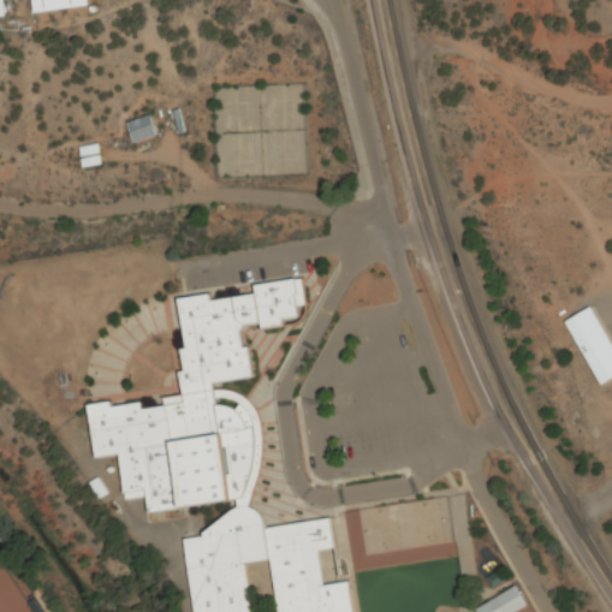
[(88,0),(89,4),(33,13),(30,0),(88,0)]
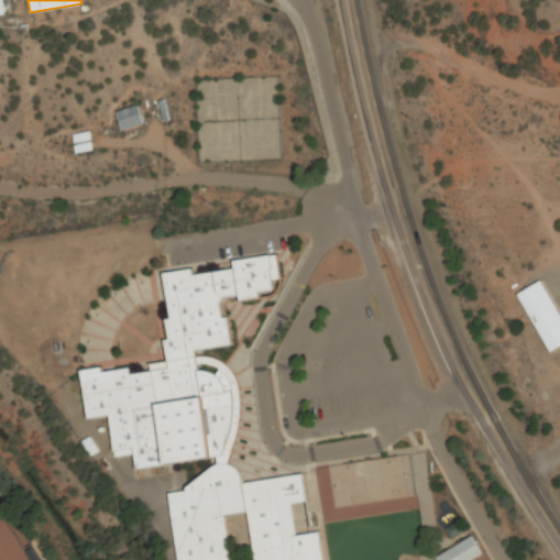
[(146,129),(140,109),(118,117),(124,135),(146,129)]
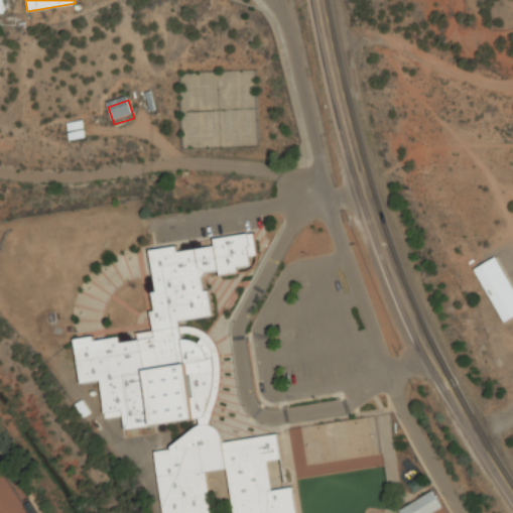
[(73,144),(87,141),(84,125),(70,128),(73,144)]
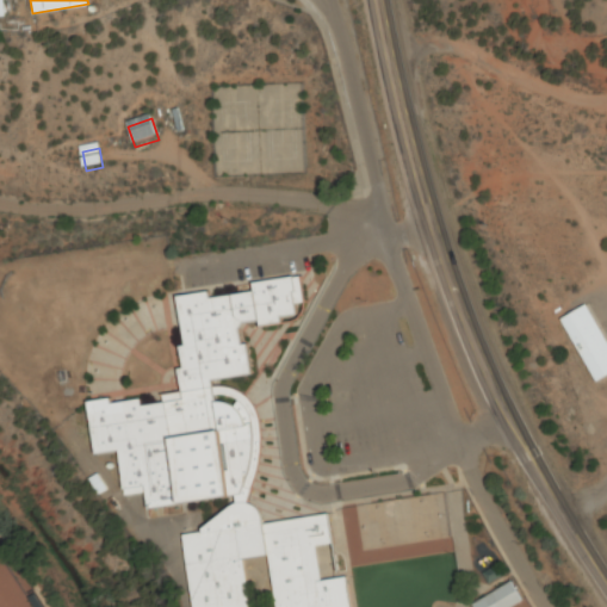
[(173,296),(292,277),(297,277),(303,304),(296,305),(297,317),(280,319),(282,326),(256,328),(255,321),(242,323),(237,329),(240,344),(247,344),(252,376),(209,382),(210,388),(222,388),(230,389),(241,395),(249,402),(259,416),(260,428),(260,448),(256,468),(254,482),(248,495),(247,500),(254,503),(256,508),(261,514),(262,522),(327,514),(336,571),(345,570),(351,606),(192,606),(180,533),(200,531),(199,526),(233,501),(233,495),(228,495),(227,491),(148,506),(143,484),(121,488),(115,450),(93,453),(85,400),(107,395),(110,403),(138,398),(140,404),(159,402),(160,397),(180,392),(175,371),(184,370),(178,347),(184,345),(173,296)]
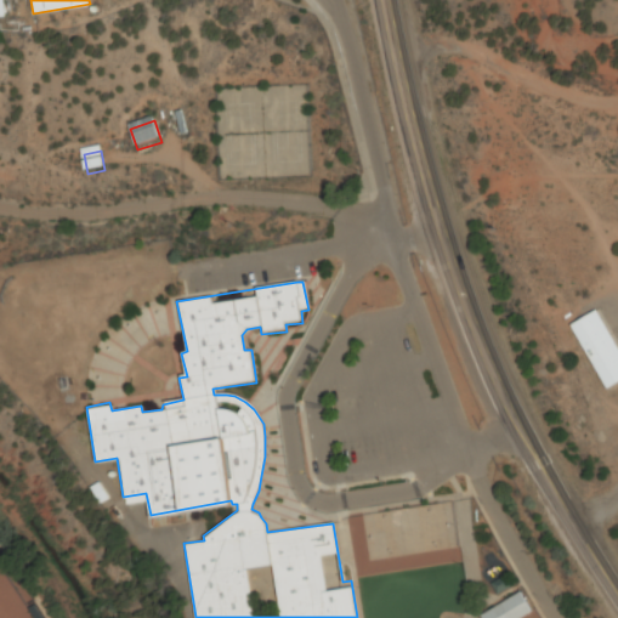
[(573,330),(608,396),(617,391),(617,349),(600,316),(573,330)]
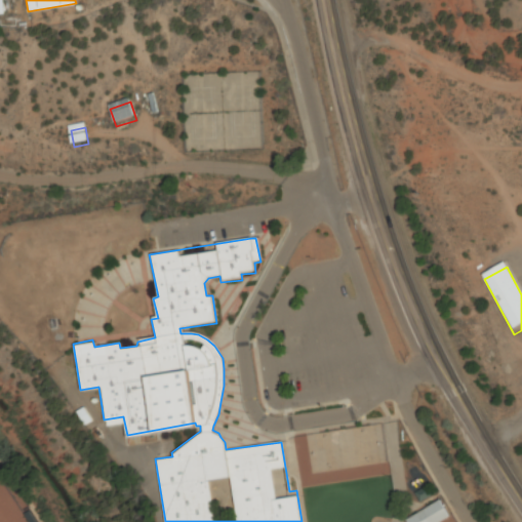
[(453,521),(455,520),(445,504),(414,521),(453,521)]
